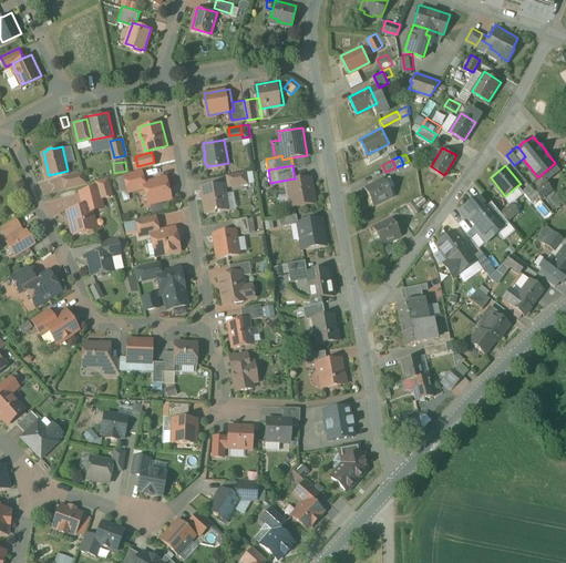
[(142,169),(125,173),(129,186),(130,190),(145,186),(144,181),(145,181),(142,169)]
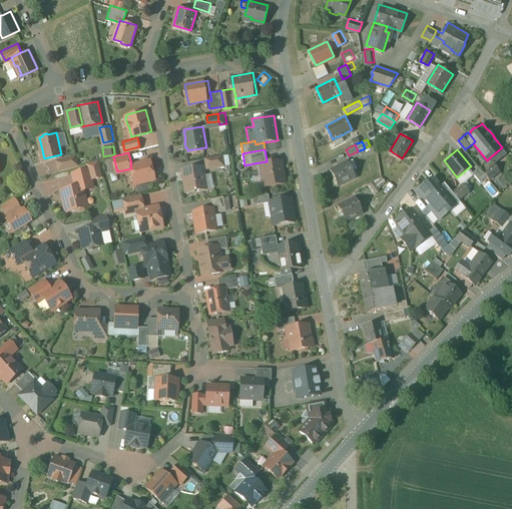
[(223,152),(205,155),(207,166),(224,163),(223,152)]
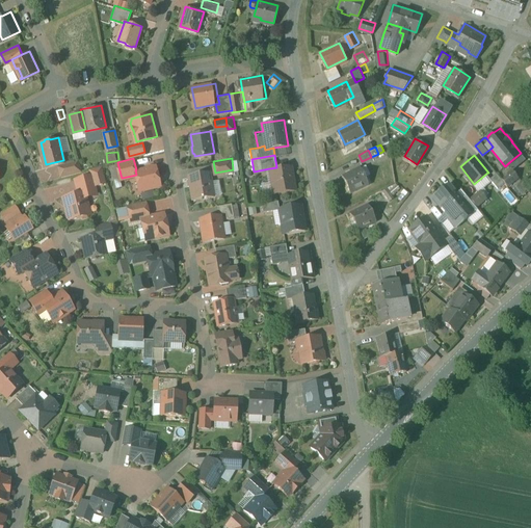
[(78,160),(59,164),(61,174),(81,169),(78,160)]
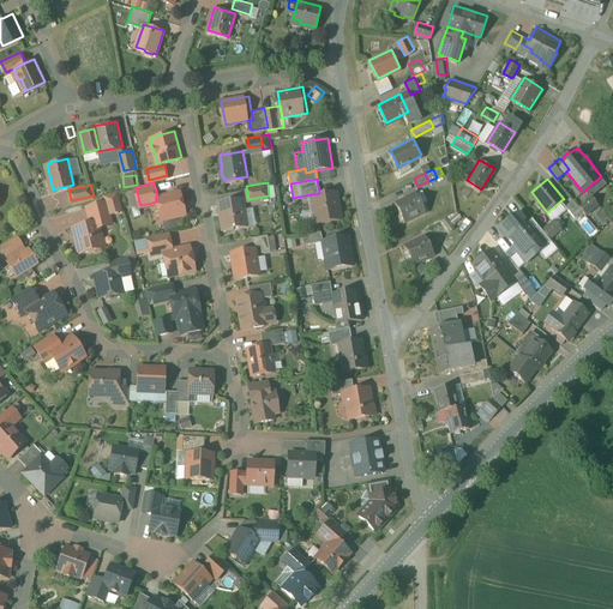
[(136,187),(127,190),(131,203),(139,202),(136,187)]
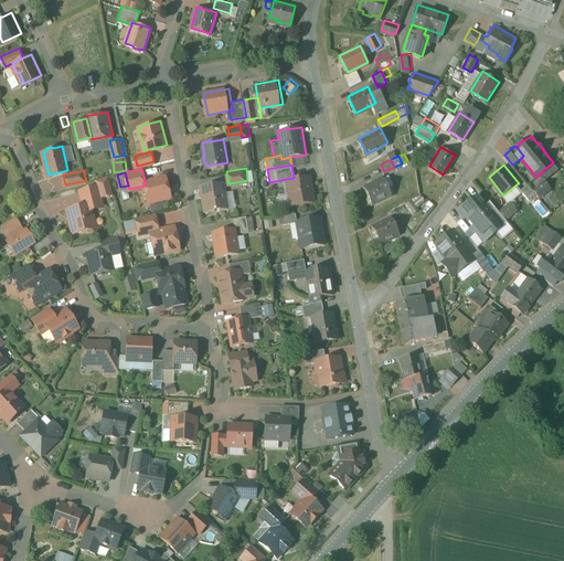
[(393,184),(387,173),(383,176),(389,187),(393,184)]
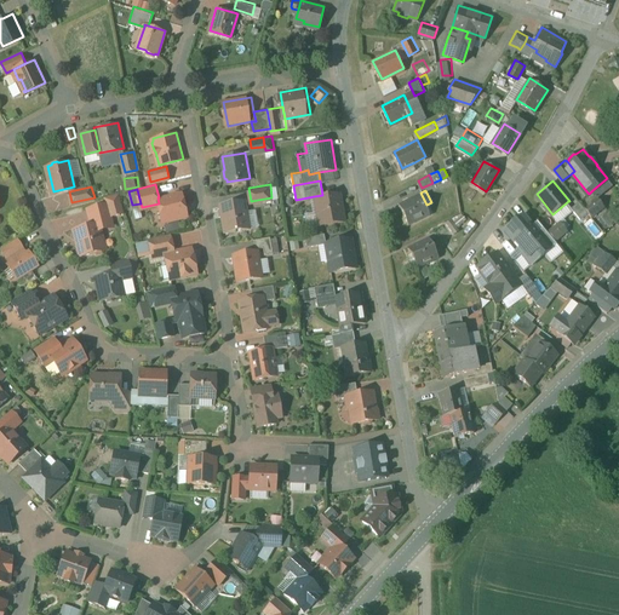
[(592,190),(589,194),(588,193),(579,200),(592,216),(605,205),(597,196),(592,190)]
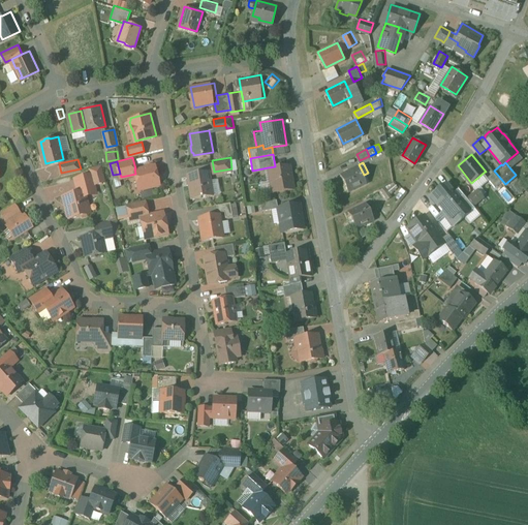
[(148,164),(147,165),(135,168),(134,168),(135,174),(136,178),(137,178),(141,188),(160,183),(155,163),(153,163),(148,164)]
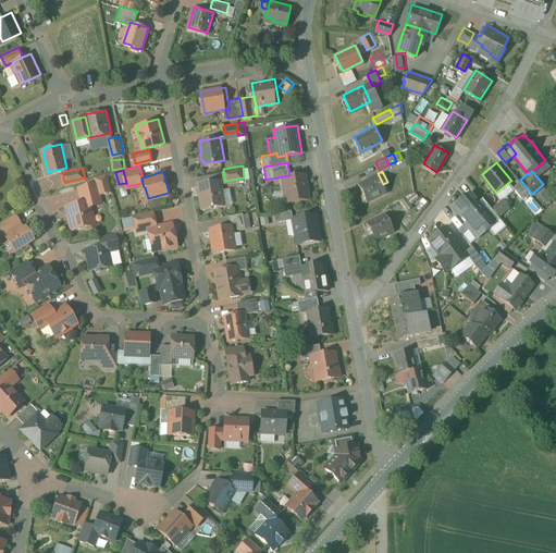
[(108,173),(95,176),(97,182),(106,180),(109,189),(112,188),(108,173)]
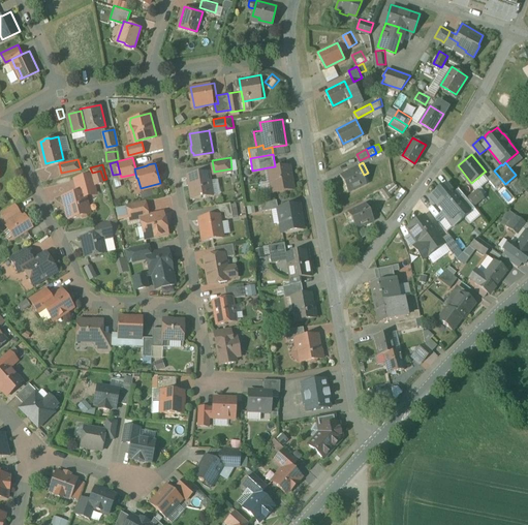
[(292,186),(289,164),(275,166),(268,167),(270,176),(262,177),(265,190),(292,186)]
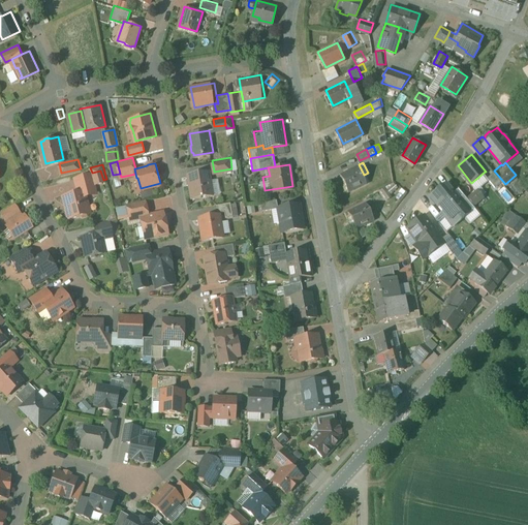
[(359,164),(341,173),(349,189),(367,181),(364,175),(359,164)]
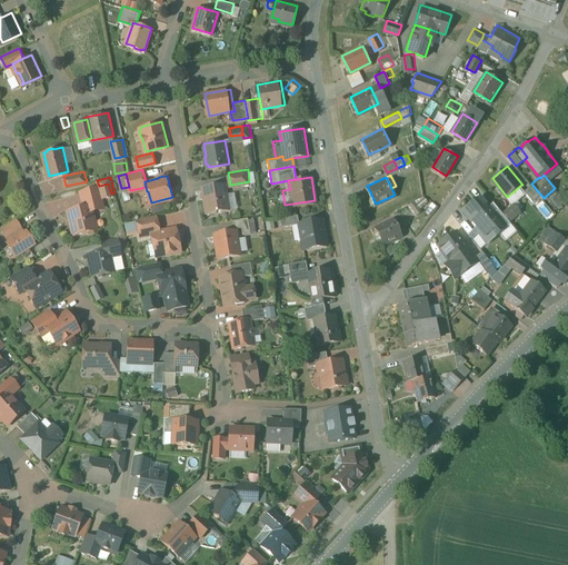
[(225,182),(203,187),(207,211),(229,207),(225,182)]
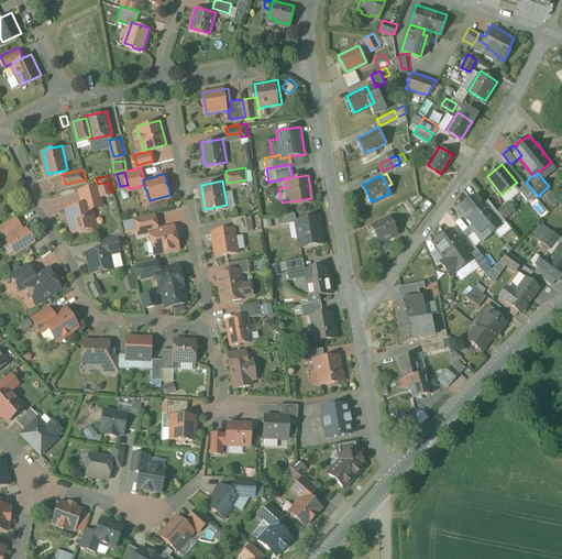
[(107,182),(98,184),(101,195),(110,193),(110,192),(107,182)]
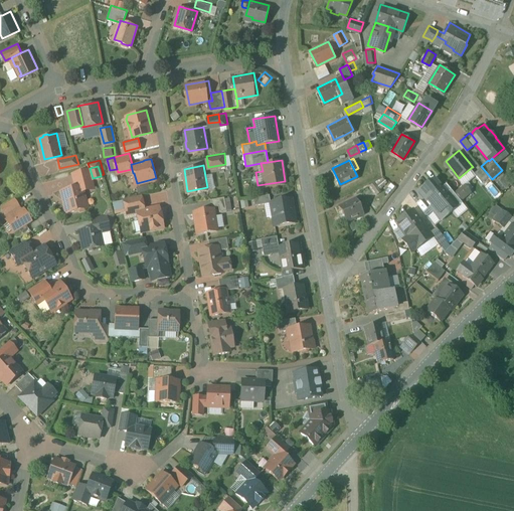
[(481,166),(475,171),(482,180),(489,175),(481,166)]
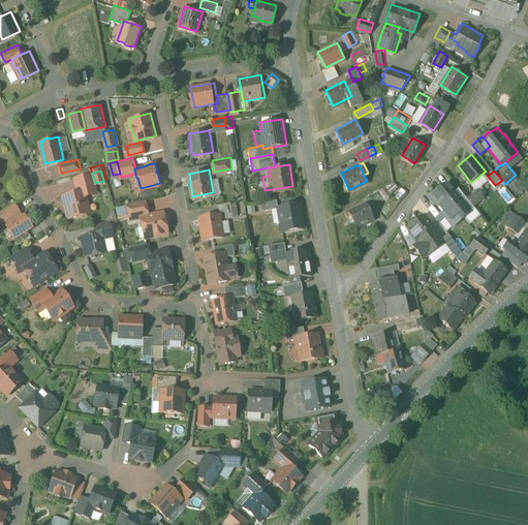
[(92,173),(75,177),(79,191),(84,189),(85,193),(97,190),(95,183),(92,173)]
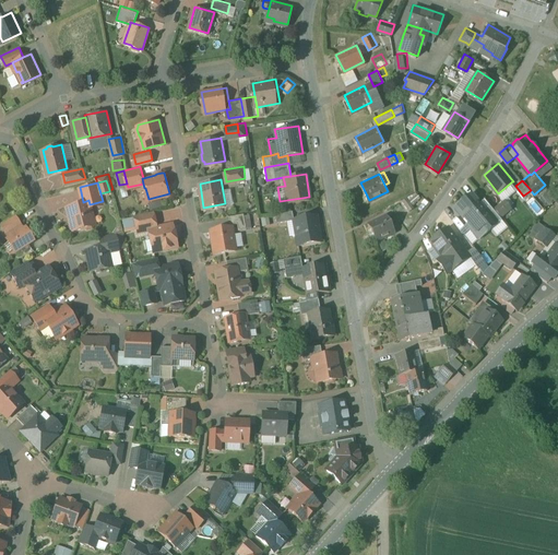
[(472,191),(455,205),(469,221),(467,222),(479,237),(502,219),(489,203),(485,208),(472,191)]
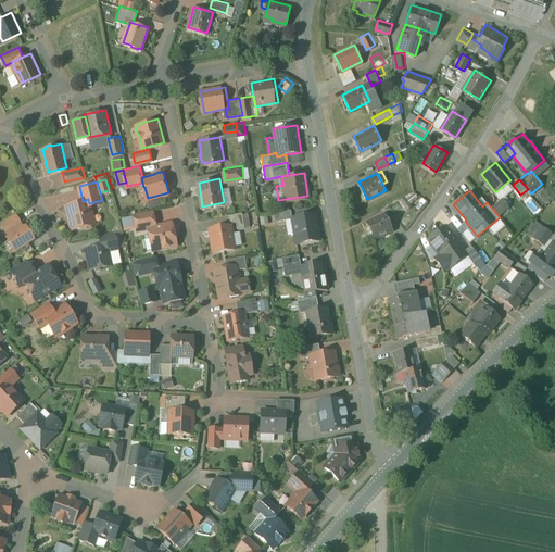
[(402,200),(411,207),(414,203),(405,196),(402,200)]
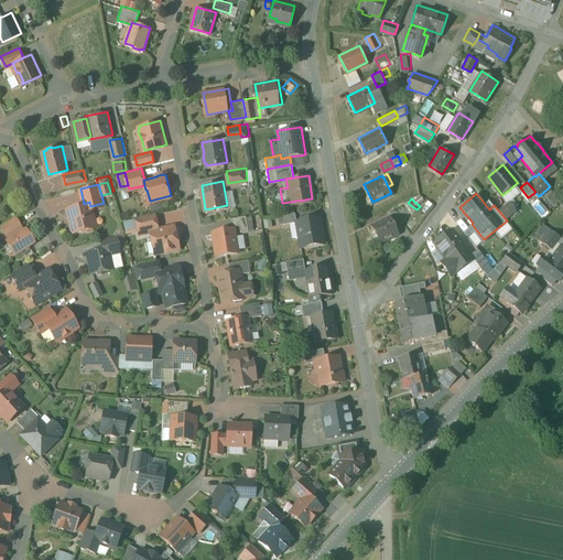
[(153,208),(162,206),(161,200),(152,202),(153,208)]
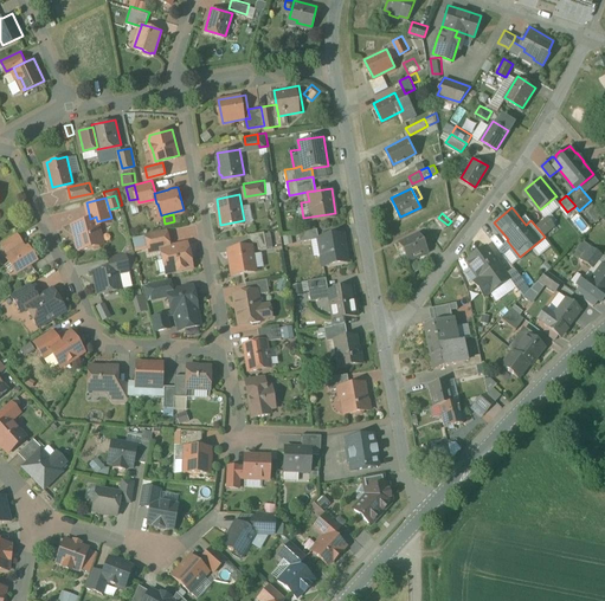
[(547,217),(536,225),(544,233),(555,224),(548,215),(547,217)]
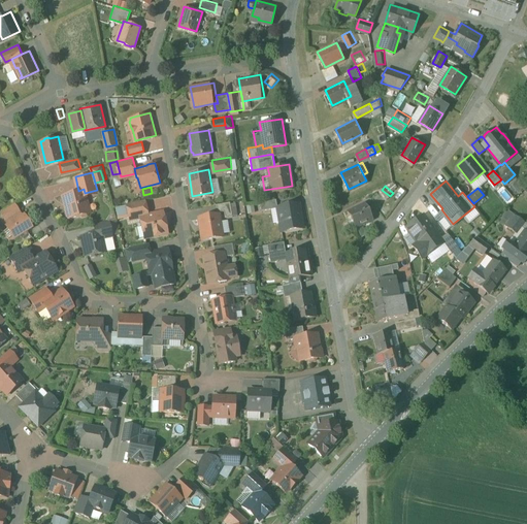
[(78,191),(64,194),(64,195),(65,195),(68,205),(67,206),(69,216),(80,214),(83,215),(88,214),(89,211),(90,211),(85,193),(84,189),(78,191)]
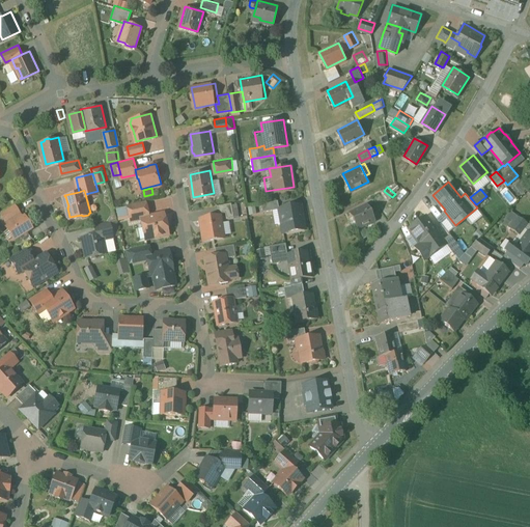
[(278,198),(262,200),(263,210),(280,206),(278,198)]
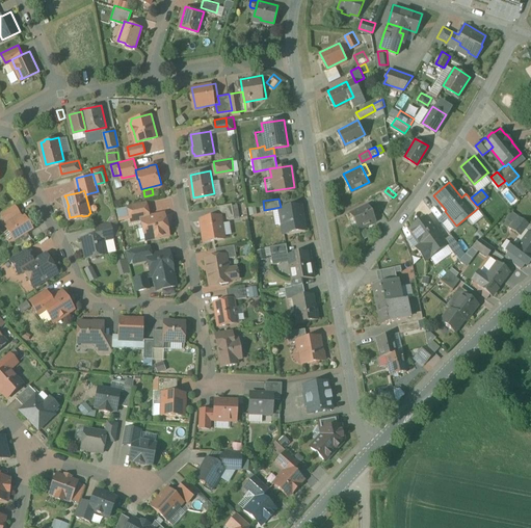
[(147,200),(128,204),(132,219),(142,217),(142,216),(150,215),(147,200)]
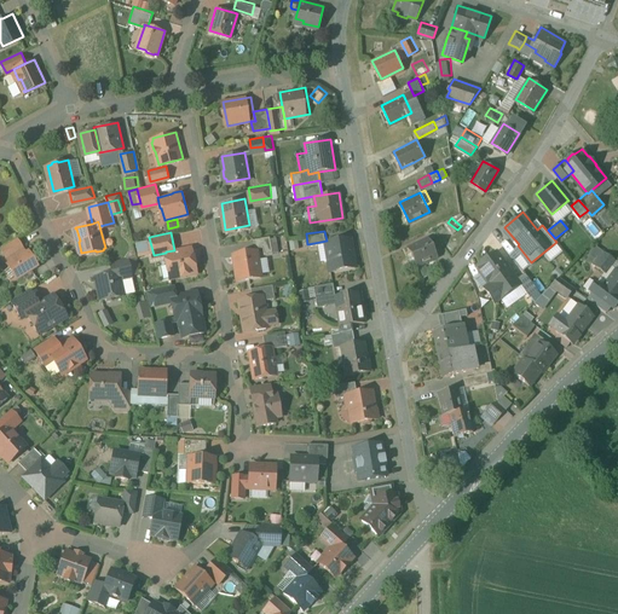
[(271,235),(255,237),(256,245),(264,244),(265,252),(273,250),(271,235)]
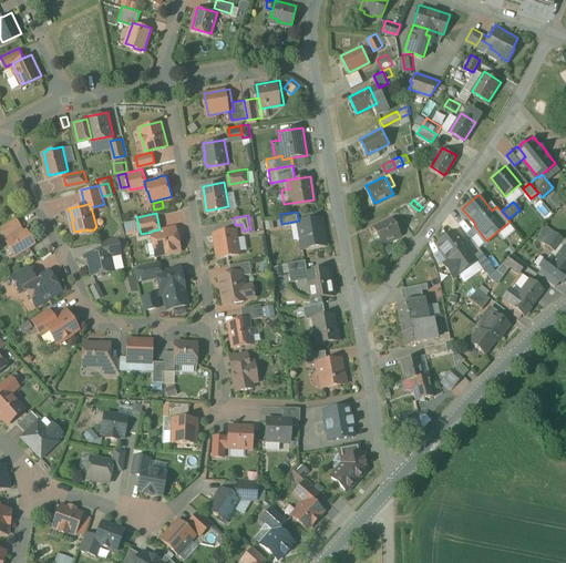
[(321,216),(301,219),(305,235),(301,236),(304,246),(326,243),(321,216)]
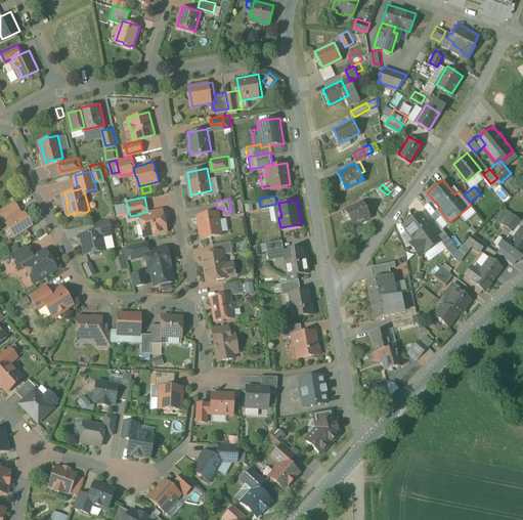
[(363,200),(346,208),(353,224),(371,215),(363,200)]
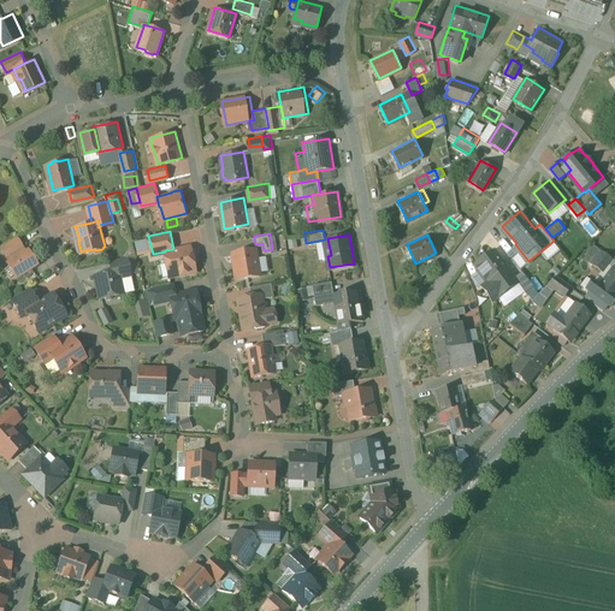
[(146,237),(137,238),(140,253),(148,250),(146,237)]
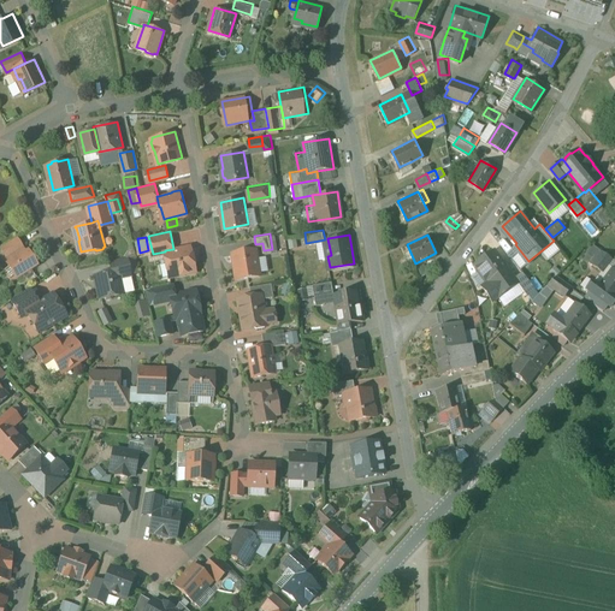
[(9,241),(3,244),(7,253),(12,249),(9,241)]
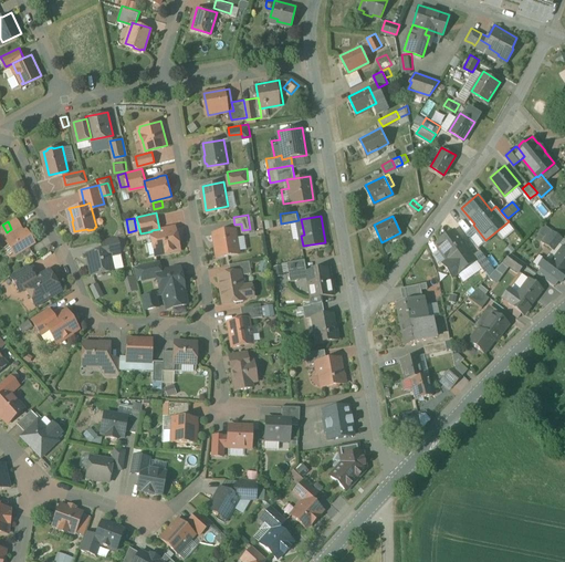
[(553,229),(546,224),(541,231),(548,236),(553,229)]
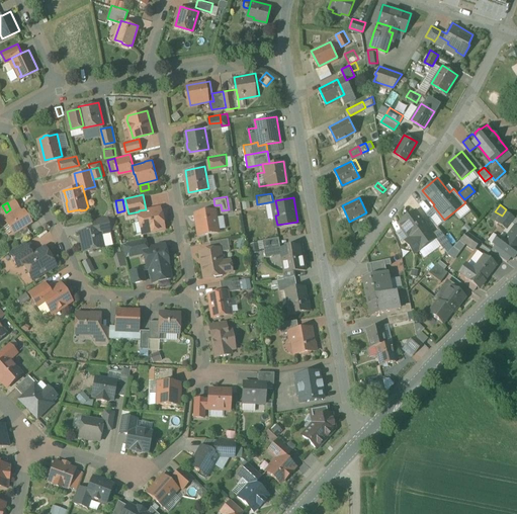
[(21,212),(17,205),(10,209),(6,212),(10,220),(8,221),(14,230),(31,219),(25,209),(21,212)]
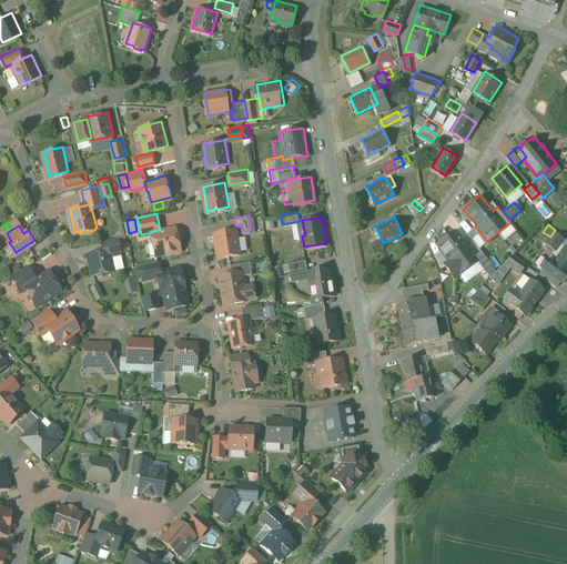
[(160,230),(152,231),(152,232),(154,241),(157,241),(159,252),(157,252),(157,253),(181,249),(175,225),(160,230)]
